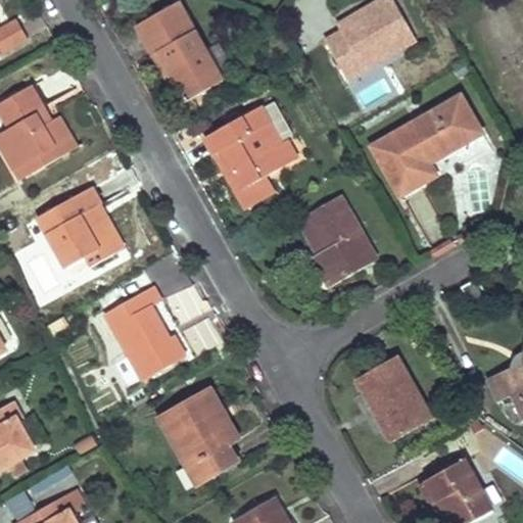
[(222,77),(201,38),(182,0),(176,0),(138,19),(179,99),(222,77)]
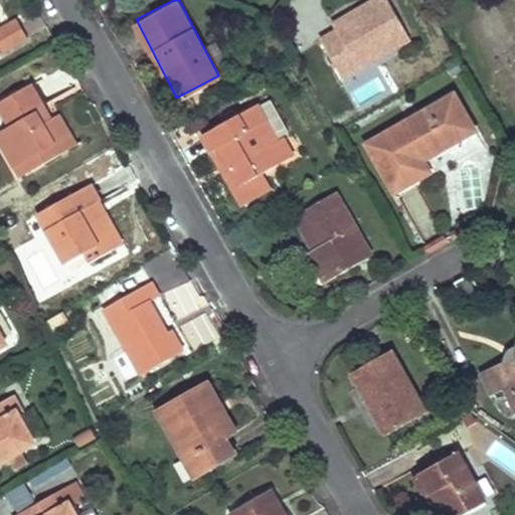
[(370,50),(388,41),(405,31),(388,0),(375,0),(317,32),(341,77),(374,58),(370,50)]
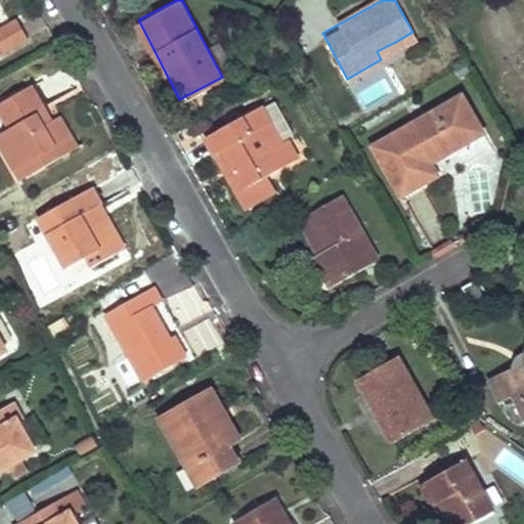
[(0,9),(0,60),(34,42),(23,24),(0,36),(0,10),(0,9)]
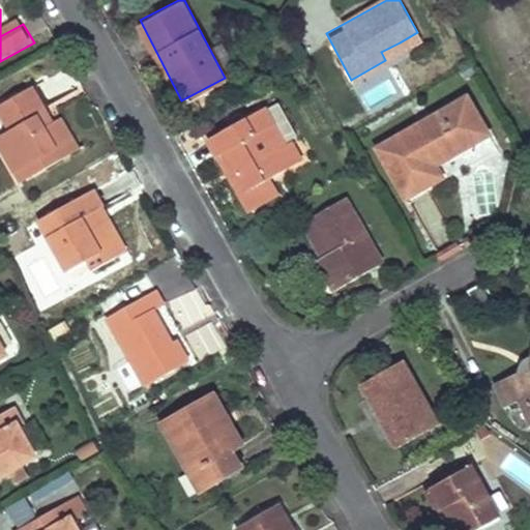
[(385,60),(421,41),(417,32),(400,42),(381,52),(385,60)]
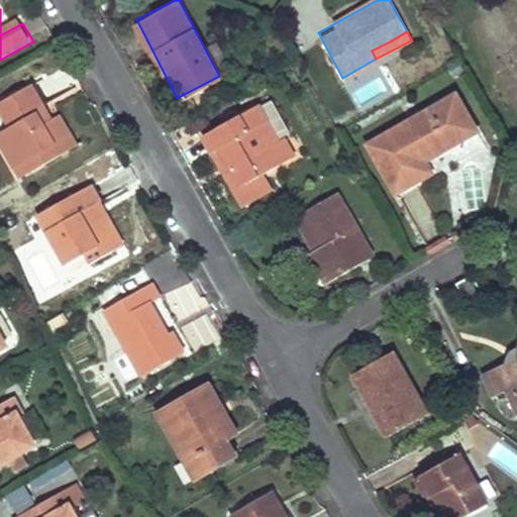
[(344,84),(358,110),(390,92),(376,67),(344,84)]
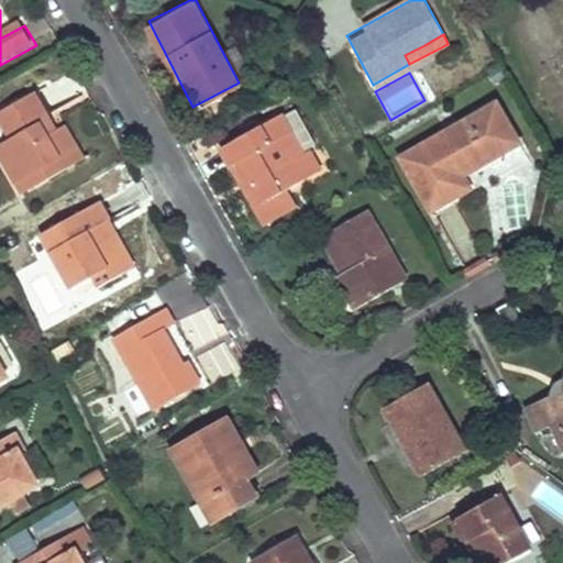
[(48,119),(36,95),(0,116),(0,120),(11,141),(0,147),(0,155),(22,197),(67,172),(59,156),(72,148),(61,129),(56,132),(48,135),(41,122),(48,119)]
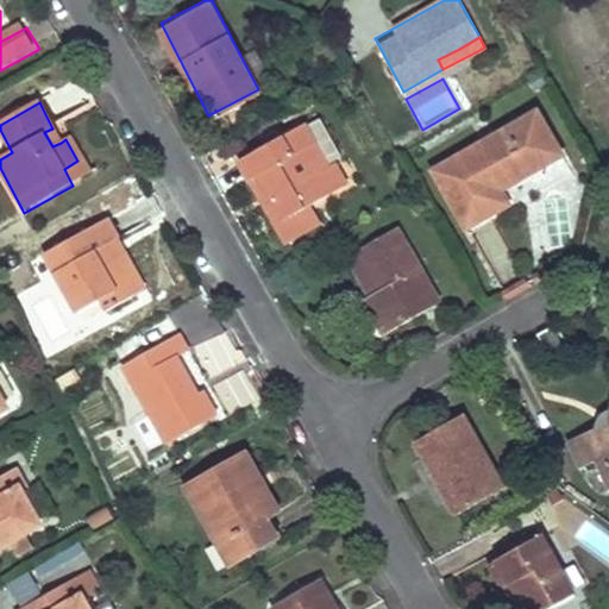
[(500,189),(529,171),(560,154),(535,110),(435,169),(468,224),(507,201),(500,189)]
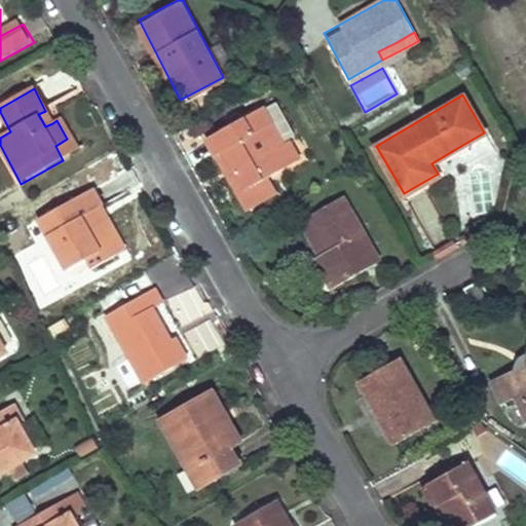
[(263,106),(262,104),(208,134),(218,152),(224,150),(243,185),(298,155),(289,138),(283,141),(282,139),(294,132),(275,99),(263,106)]
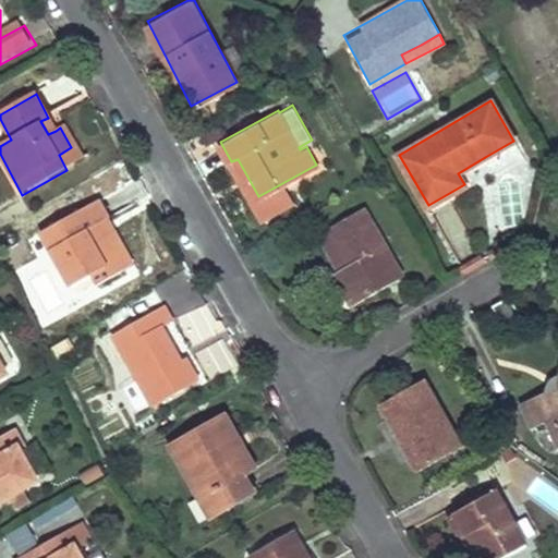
[(48,118),(40,121),(48,134),(56,131),(48,118)]
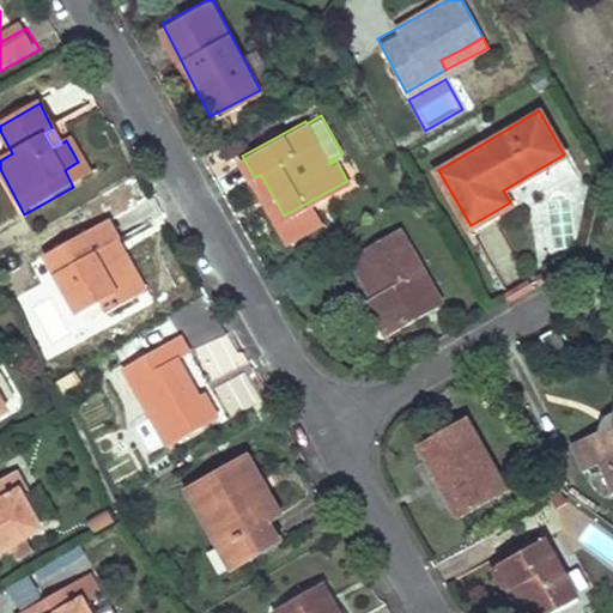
[(73,138),(66,140),(78,162),(65,170),(73,187),(95,176),(73,138)]
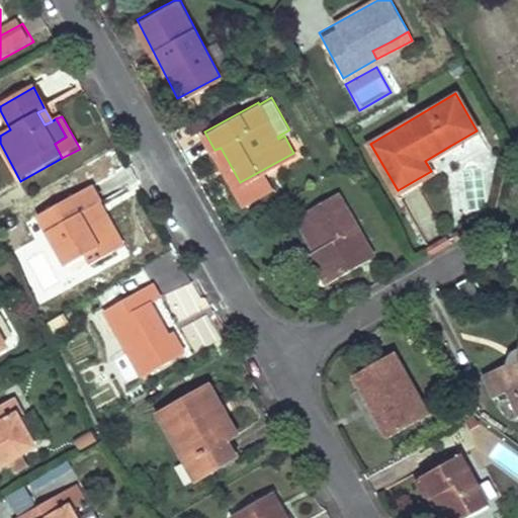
[(214,150),(234,186),(240,182),(221,148),(214,150)]
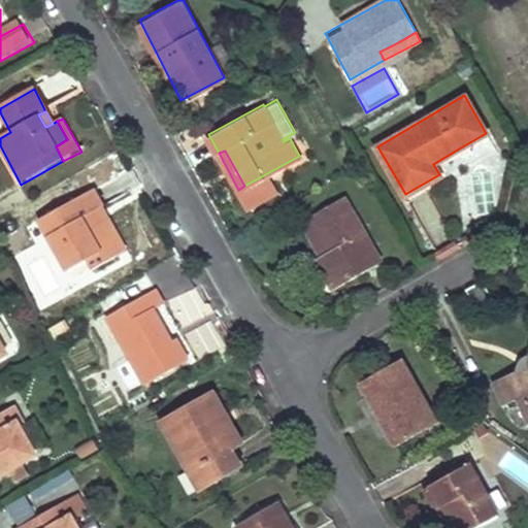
[(104,208),(96,192),(40,222),(67,275),(88,265),(91,272),(119,258),(95,212),(104,208)]
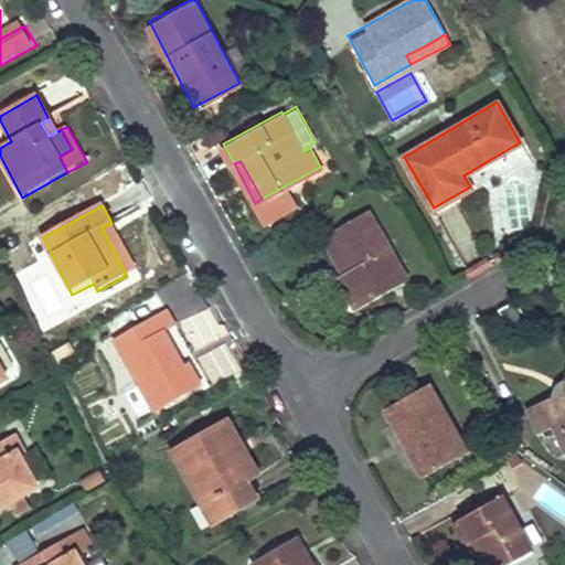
[(355,304),(382,290),(407,276),(371,208),(332,227),(353,266),(339,274),(355,304)]
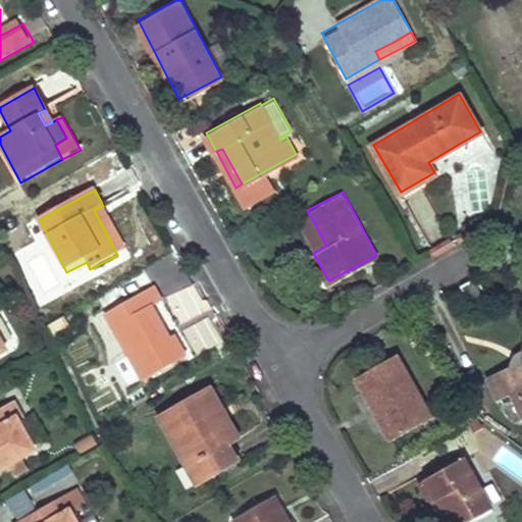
[(103,206),(94,210),(117,255),(126,249),(103,206)]
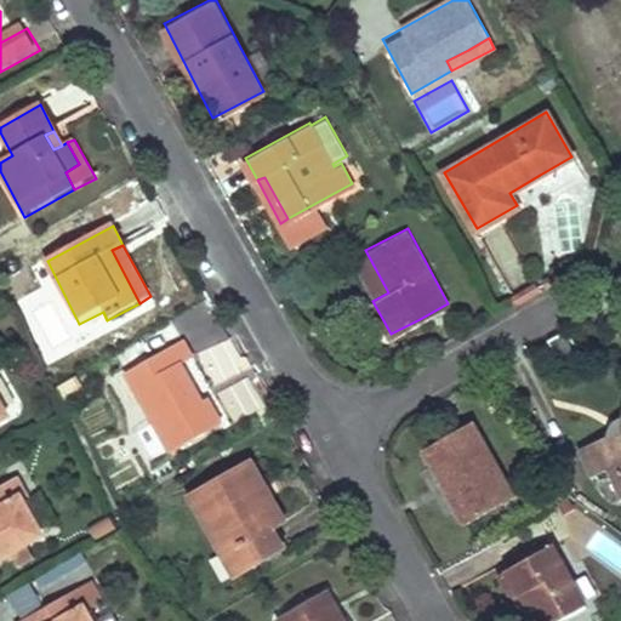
[(155,351),(178,337),(171,325),(147,339),(155,351)]
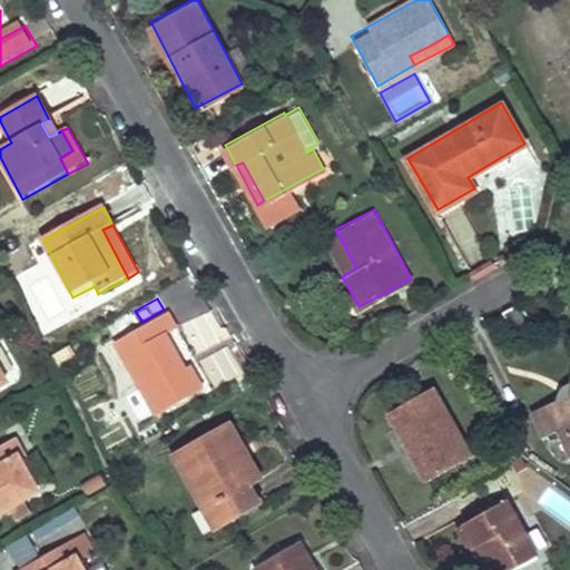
[(170,314),(117,345),(158,419),(205,392),(192,367),(188,369),(170,336),(180,331),(170,314)]
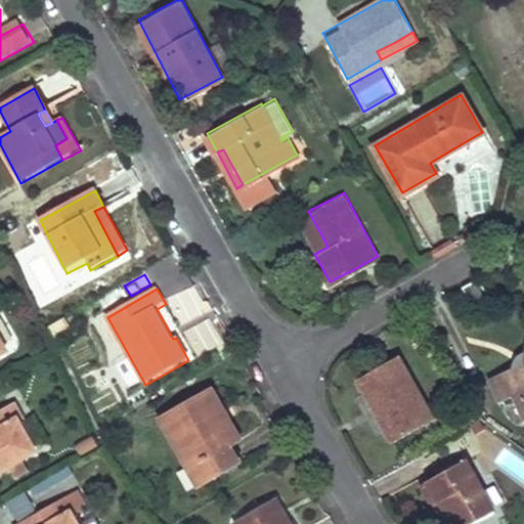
[(523,343),(522,363),(486,380),(496,402),(512,396),(522,422),(523,420),(523,343)]
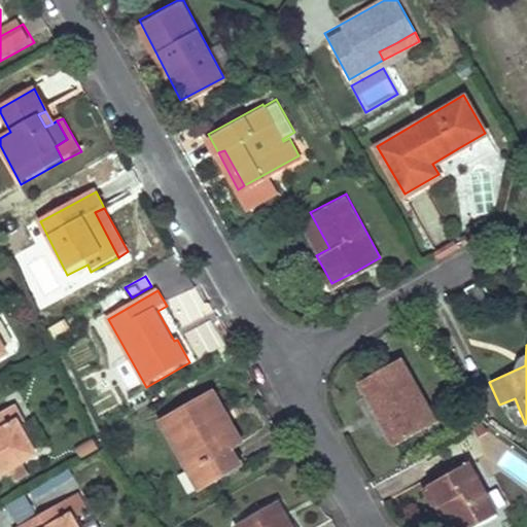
[(392,443),(413,432),(434,421),(400,357),(358,379),(392,443)]
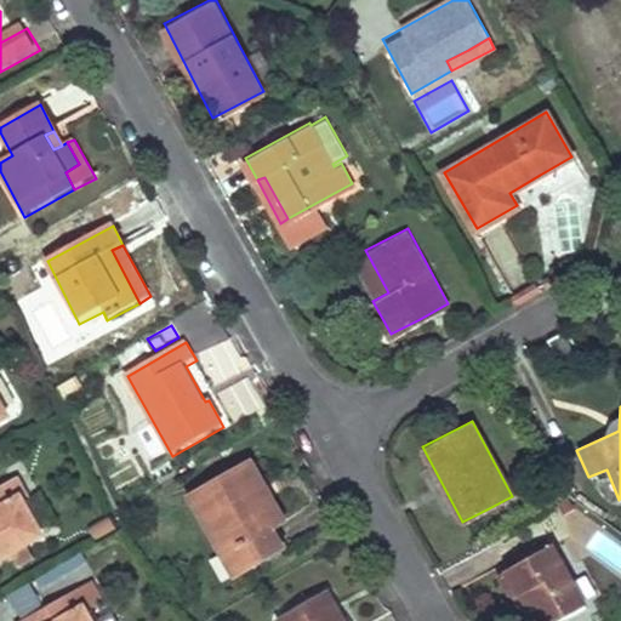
[(274,529),(271,522),(255,494),(268,486),(255,463),(194,497),(228,558),(239,552),(249,569),(285,550),(274,529)]
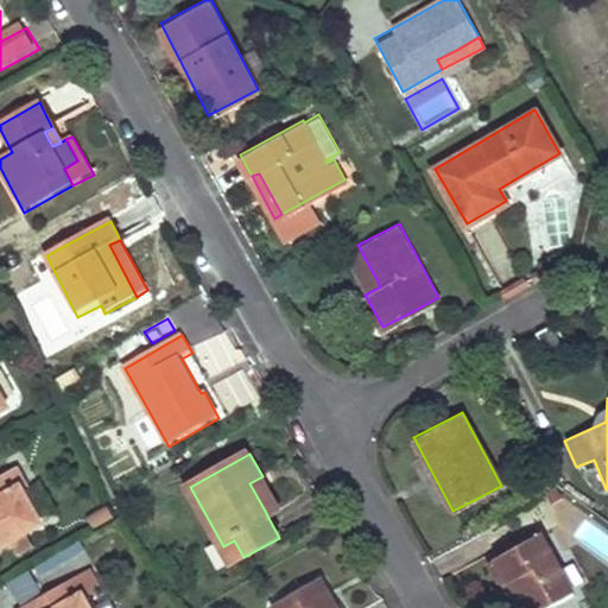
[(42,523),(31,505),(20,486),(26,483),(17,467),(0,475),(0,546),(14,539),(33,527),(42,523)]
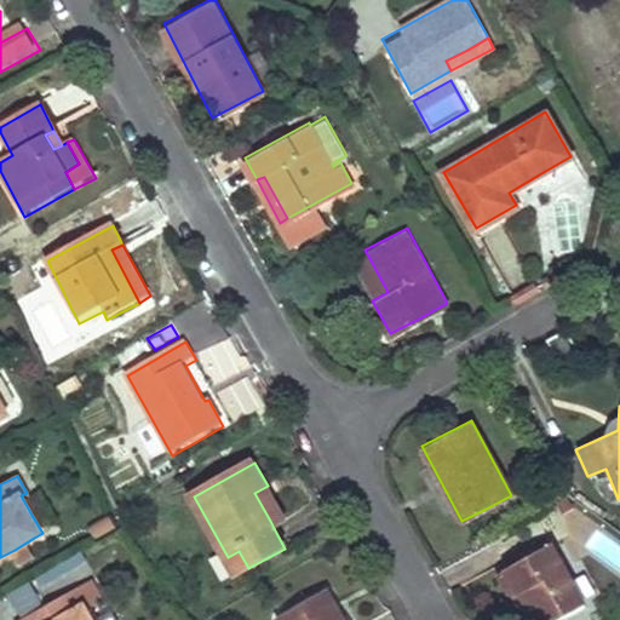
[(274,528),(287,521),(268,486),(254,493),(270,521),(274,528)]
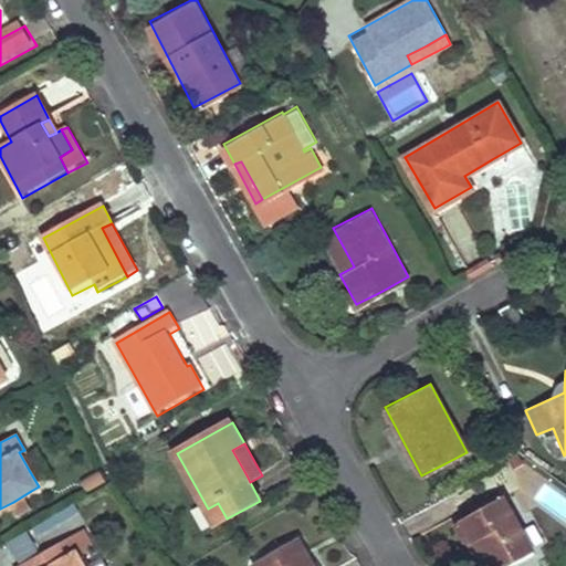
[(31,491),(13,502),(21,515),(40,504),(31,491)]
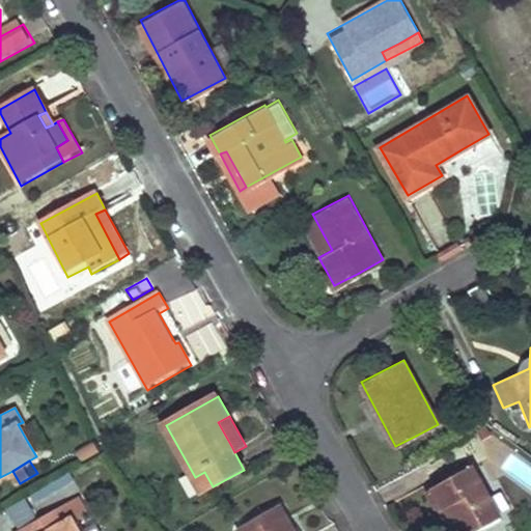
[(452,513),(457,525),(460,530),(468,530),(497,518),(471,465),(431,484),(447,516),(452,513)]
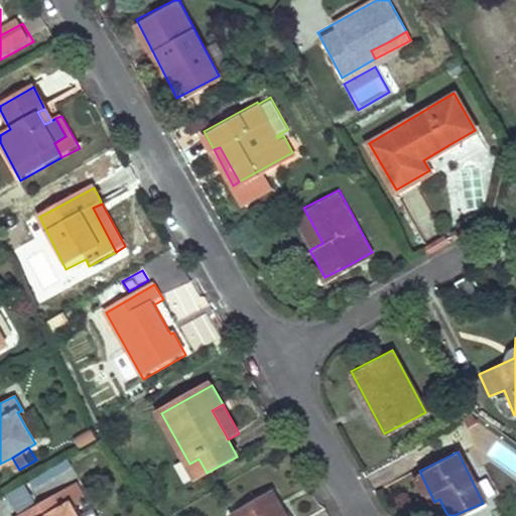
[(199,459),(189,464),(198,478),(207,473),(199,459)]
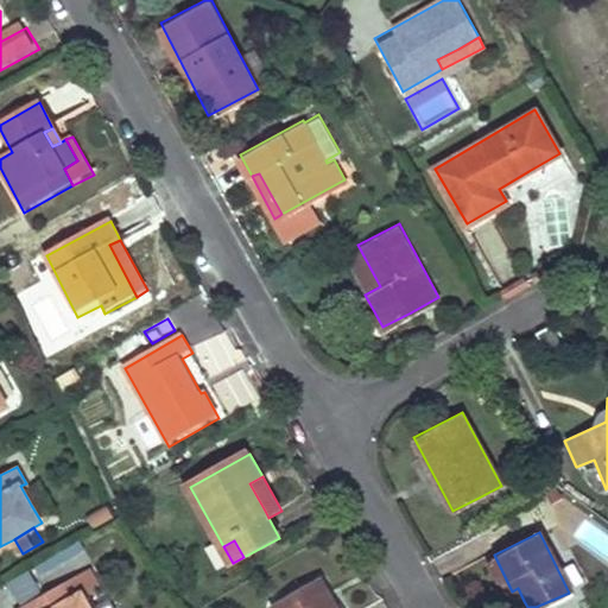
[(487,559),(512,607),(527,607),(524,601),(518,588),(512,591),(494,555),(487,559)]
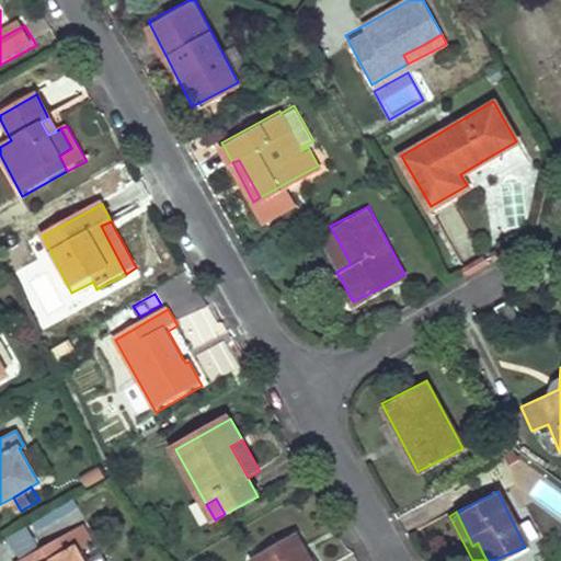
[(84,560),(79,550),(77,547),(81,545),(72,529),(16,560),(84,560)]
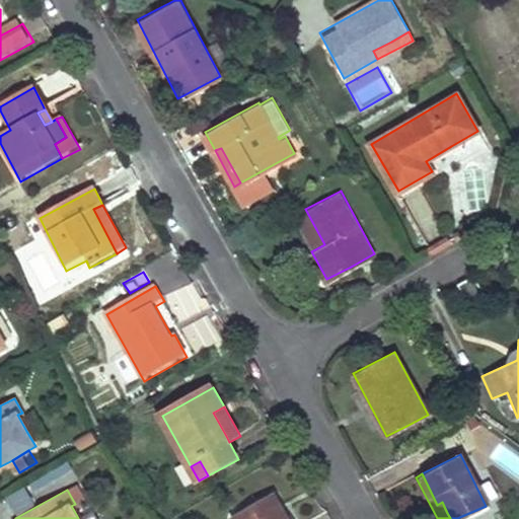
[(277,499),(239,518),(288,518),(284,512),(277,499)]
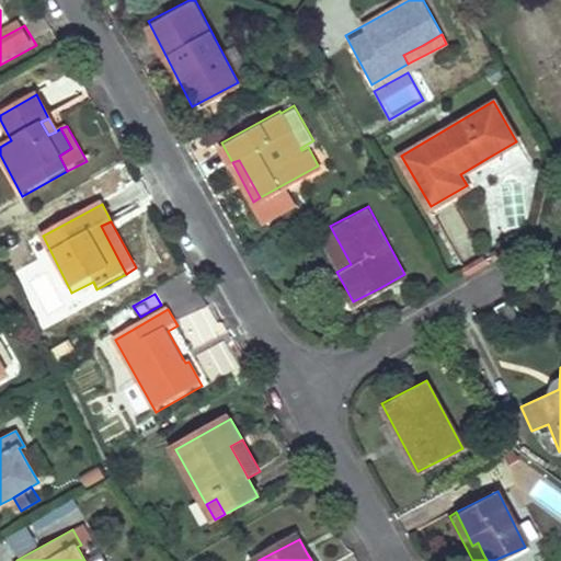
[(105,560),(94,541),(79,550),(84,560),(105,560)]
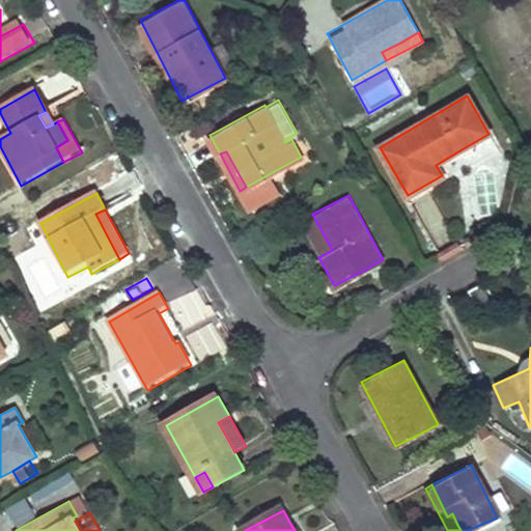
[(300,530),(296,522),(290,524),(295,530),(300,530)]
